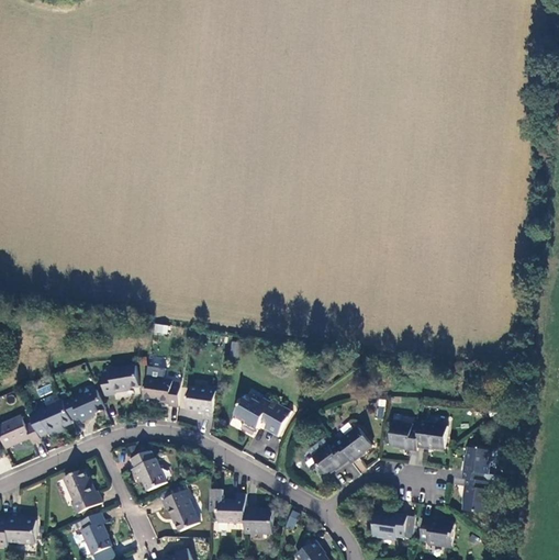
[(156,323),(155,332),(165,333),(166,324),(156,323)]
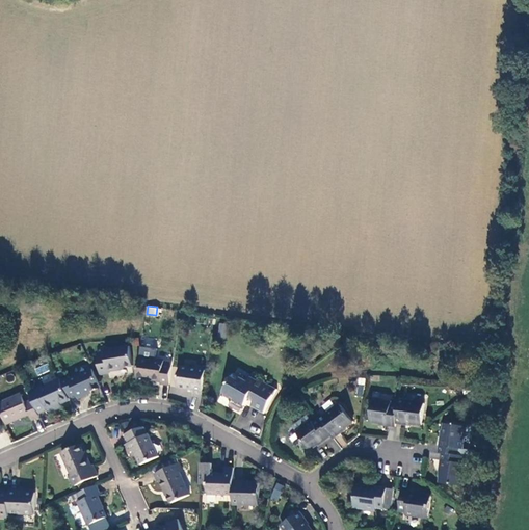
[(218,322),(215,337),(223,338),(226,323),(218,322)]
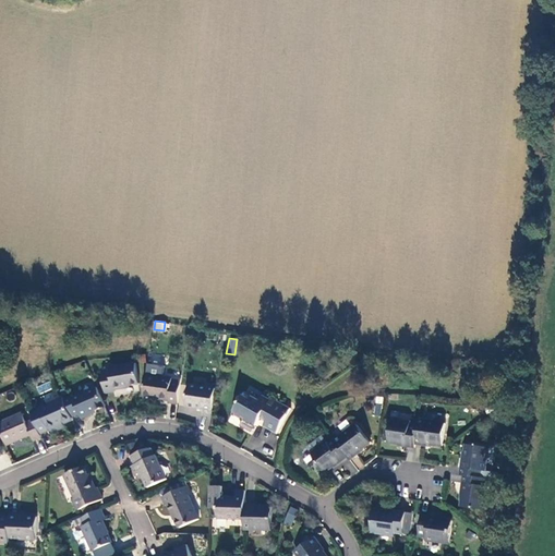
[(134,362),(107,365),(108,370),(99,371),(103,391),(112,390),(111,387),(121,386),(121,385),(137,383),(134,362)]
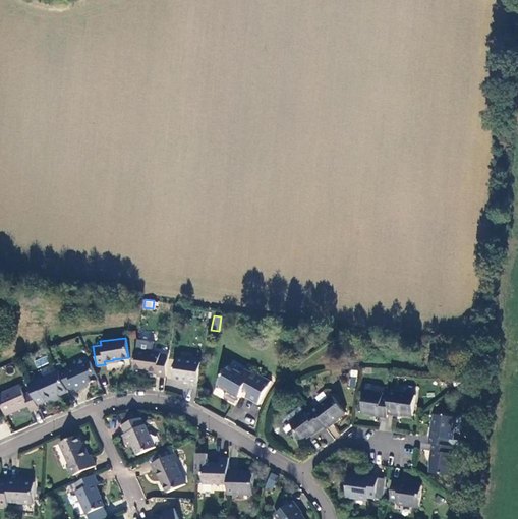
[(155,375),(164,376),(167,352),(148,349),(149,342),(135,340),(131,367),(147,369),(147,370),(156,371),(155,375)]
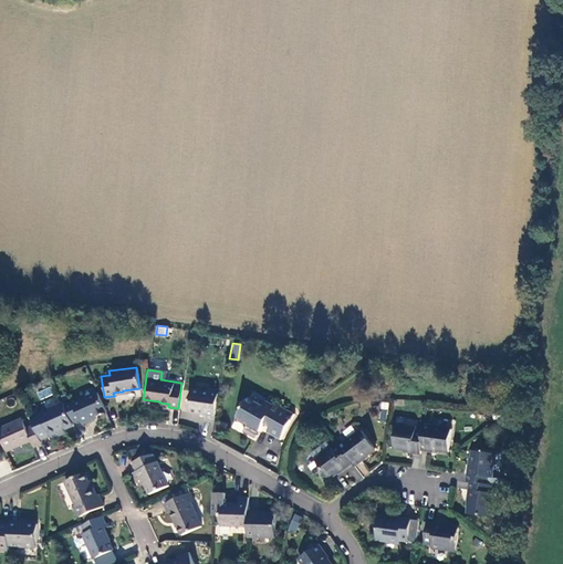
[(202,420),(212,421),(216,393),(189,389),(186,410),(204,414),(202,420)]
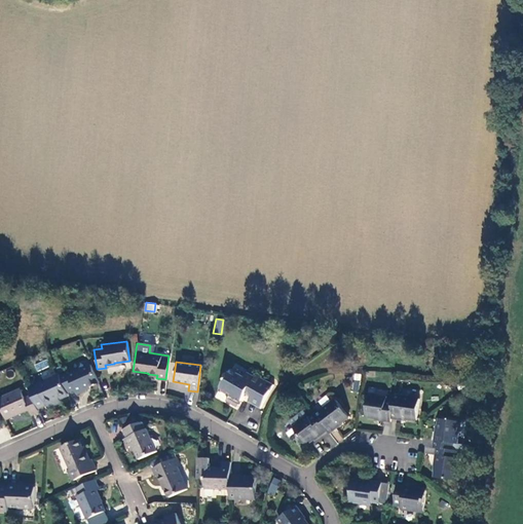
[(82,387),(97,381),(89,363),(67,373),(66,370),(58,373),(65,390),(73,388),(75,393),(82,388),(82,387)]
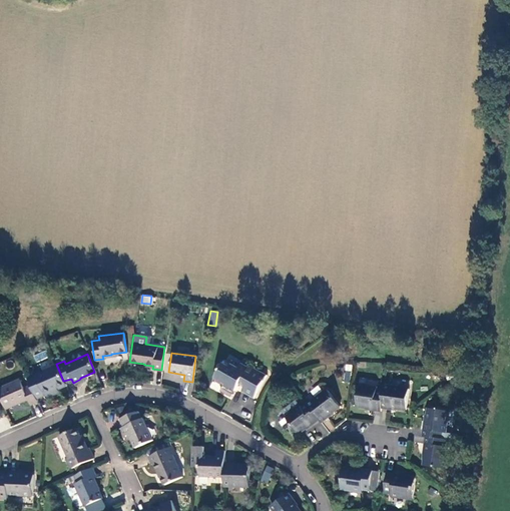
[(251,397),(265,373),(250,365),(247,366),(239,361),(236,367),(222,359),(221,361),(219,362),(217,363),(216,364),(216,366),(218,368),(211,379),(222,385),(219,390),(230,396),(237,383),(242,385),(240,389),(251,397)]
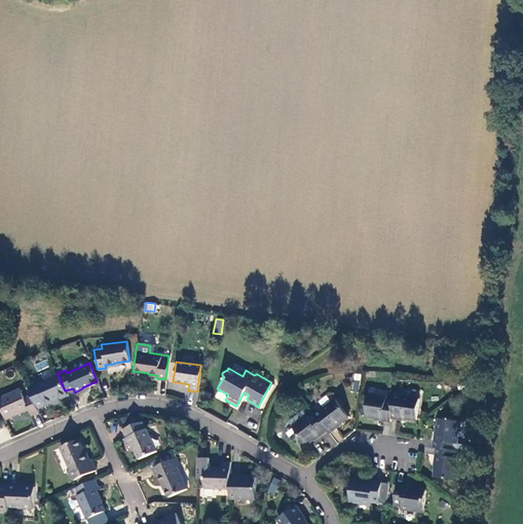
[(52,401),(67,395),(65,390),(58,373),(27,386),(30,394),(36,408),(45,404),(46,407),(53,404),(52,401)]
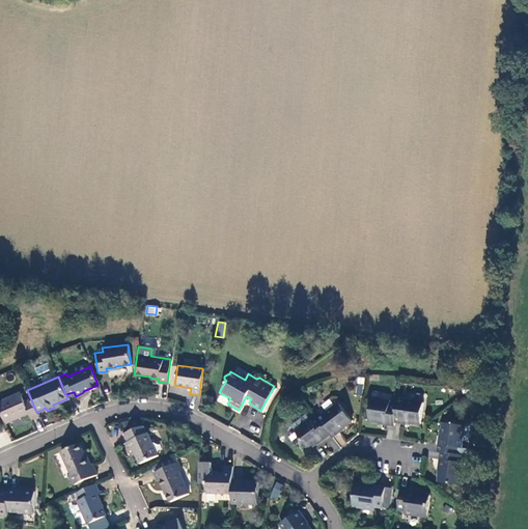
[(19,391),(0,399),(0,413),(4,422),(28,412),(30,417),(37,415),(36,412),(30,397),(23,400),(19,391)]
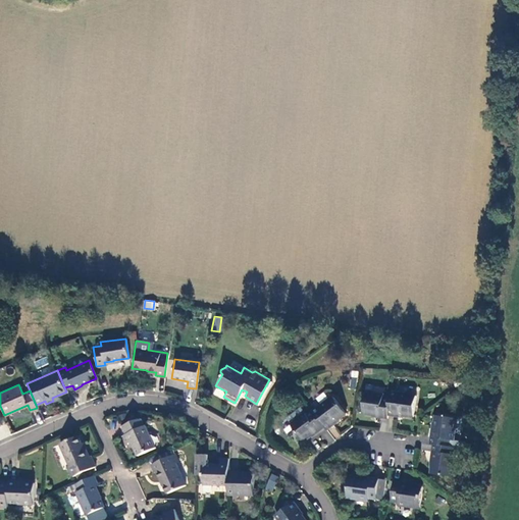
[(377,416),(385,417),(386,413),(390,391),(382,390),(381,394),(363,392),(361,412),(377,414),(377,416)]
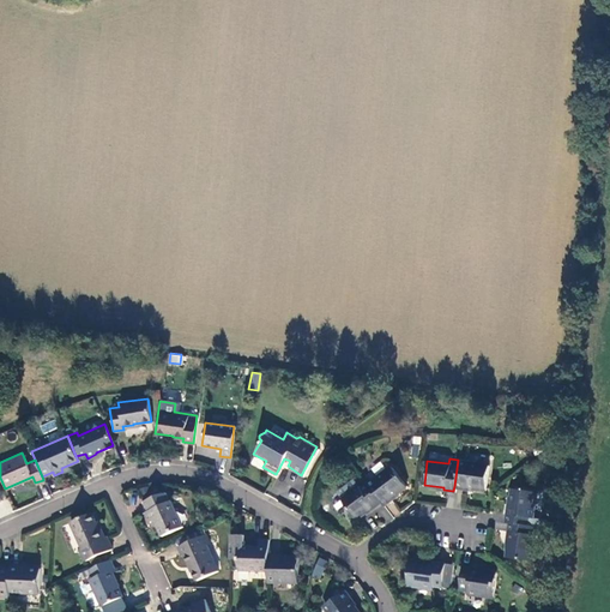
[(487,465),(458,460),(454,486),(463,487),(463,486),(483,489),(487,465)]
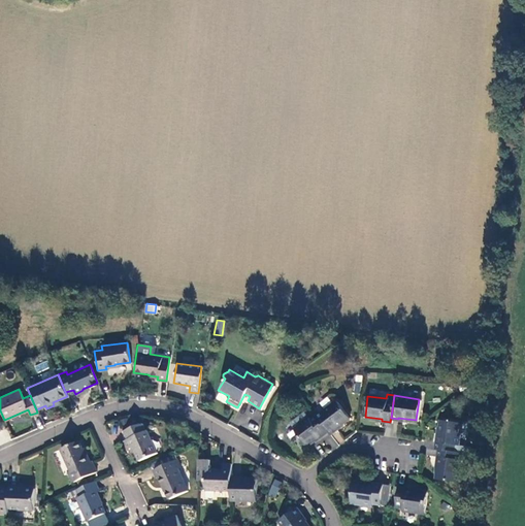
[(335,399),(315,415),(326,430),(328,433),(334,429),(333,427),(348,417),(335,399)]
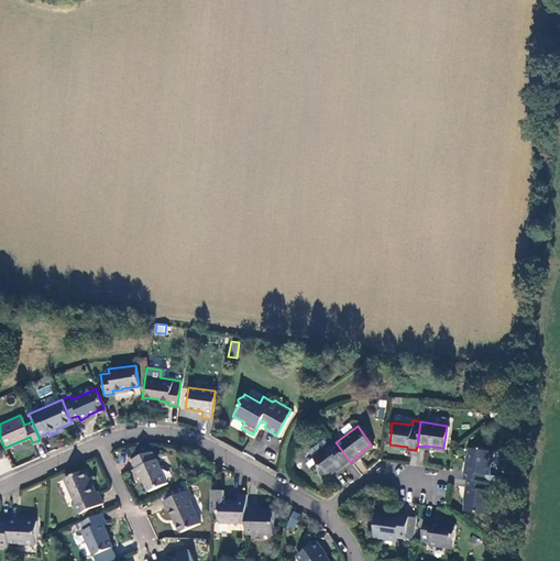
[(307,450),(311,457),(327,444),(322,439),(307,450)]
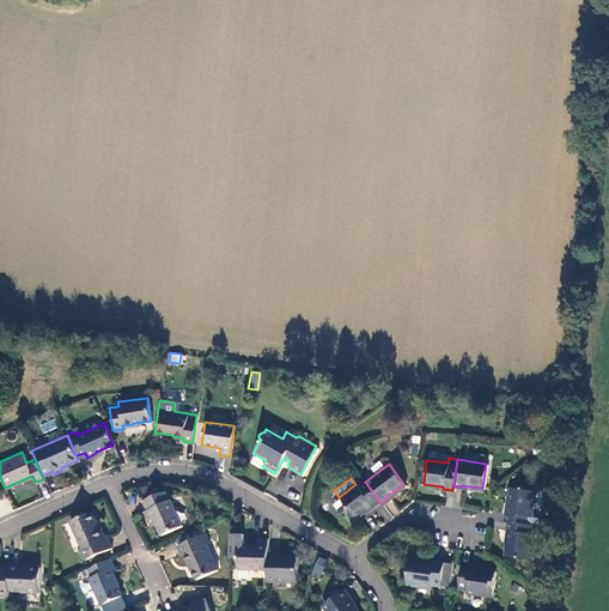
[(371,506),(378,500),(365,482),(364,482),(357,487),(355,484),(339,497),(354,518),(370,504),(371,506)]
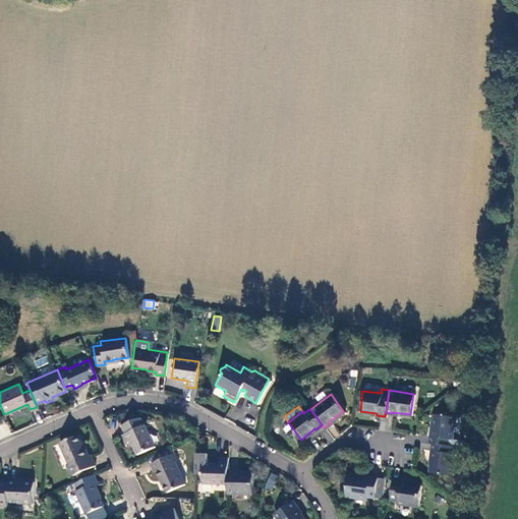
[(429,426),(426,442),(430,442),(447,445),(448,438),(450,438),(453,415),(433,413),(430,426),(429,426)]
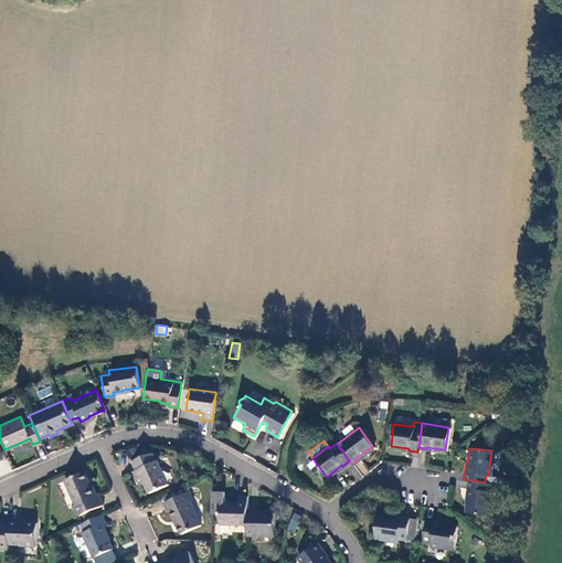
[(147,491),(166,484),(156,459),(154,459),(150,453),(146,454),(130,460),(135,469),(131,469),(135,479),(140,477),(147,491)]
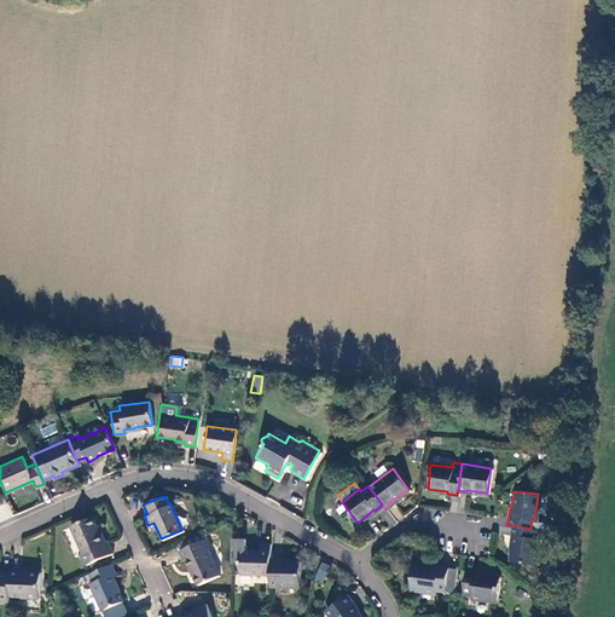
[(82,565),(109,553),(104,541),(102,542),(97,532),(96,532),(88,517),(68,525),(79,552),(76,553),(82,565)]
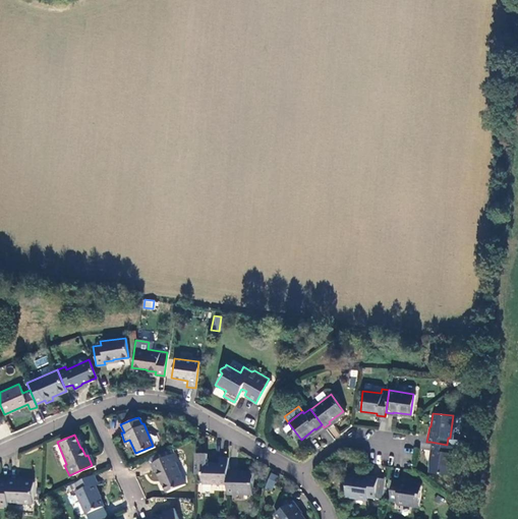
[(450,452),(451,445),(447,445),(430,442),(428,458),(429,458),(427,471),(450,474),(452,452),(450,452)]
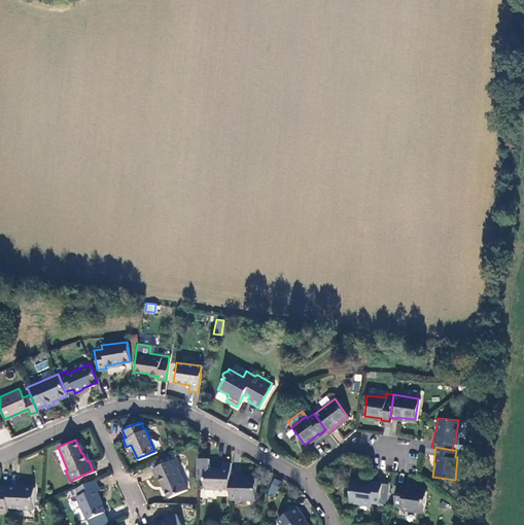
[(178,465),(172,452),(153,460),(156,465),(151,468),(154,476),(155,476),(160,484),(162,483),(168,497),(185,489),(175,466),(178,465)]
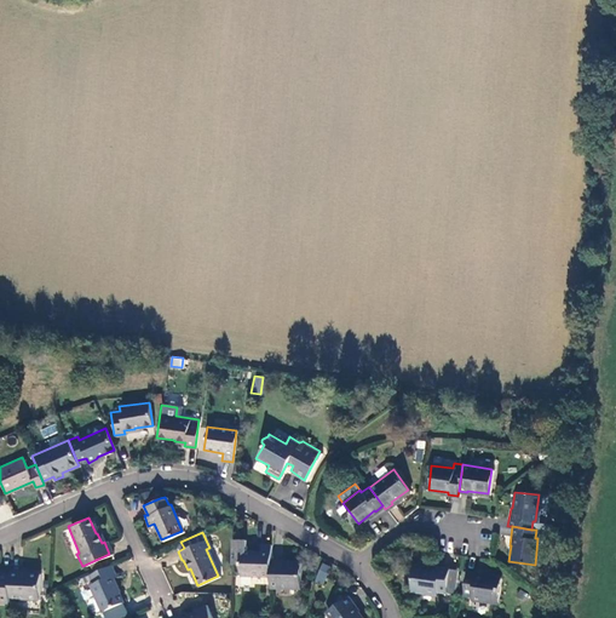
[(240,539),(230,539),(229,565),(239,565),(239,576),(269,576),(269,559),(269,544),(259,543),(258,551),(245,551),(245,545),(240,545),(240,539)]
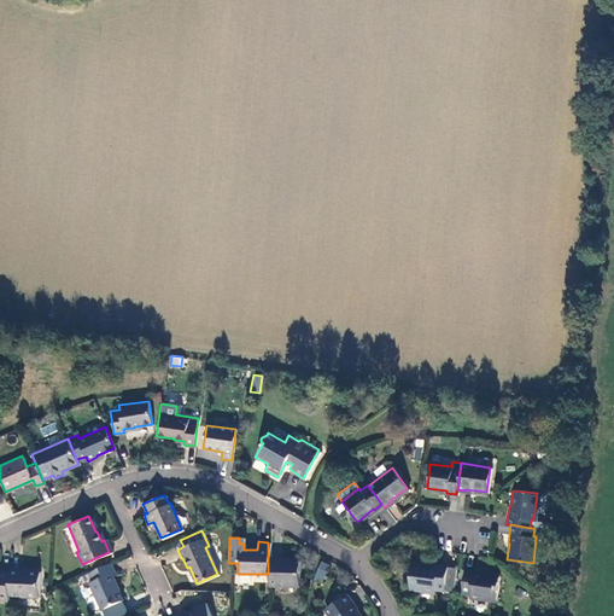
[(278,557),(268,557),(268,574),(268,583),(297,585),(298,561),(278,559),(278,557)]
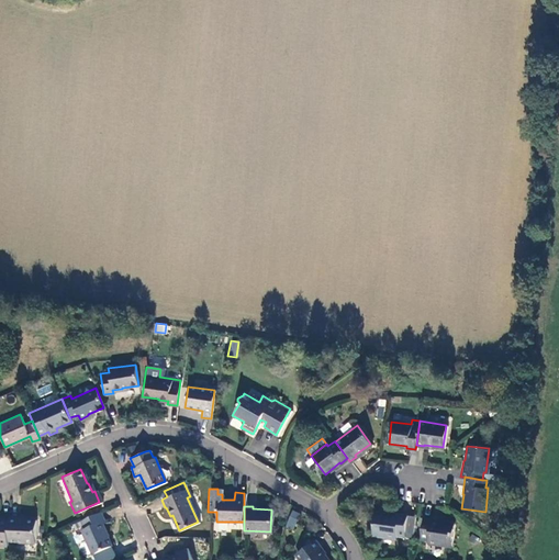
[(292,525),(298,514),(291,511),(286,522),(292,525)]
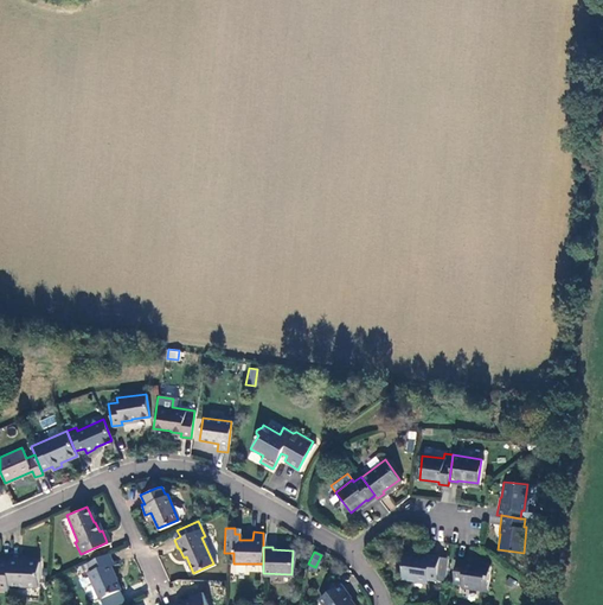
[(427,577),(444,579),(447,556),(419,552),(419,554),(404,552),(401,577),(427,580),(427,577)]
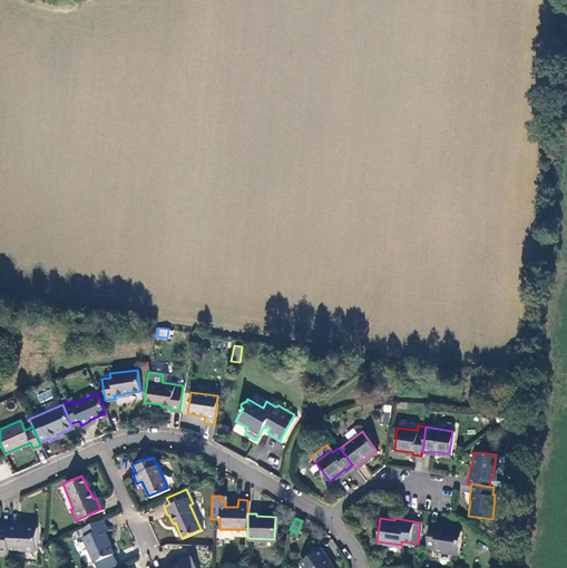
[(104,527),(100,519),(71,531),(75,536),(82,532),(84,536),(81,537),(86,548),(81,549),(80,554),(82,560),(86,561),(91,559),(93,562),(111,554),(105,538),(106,538),(103,528),(104,527)]
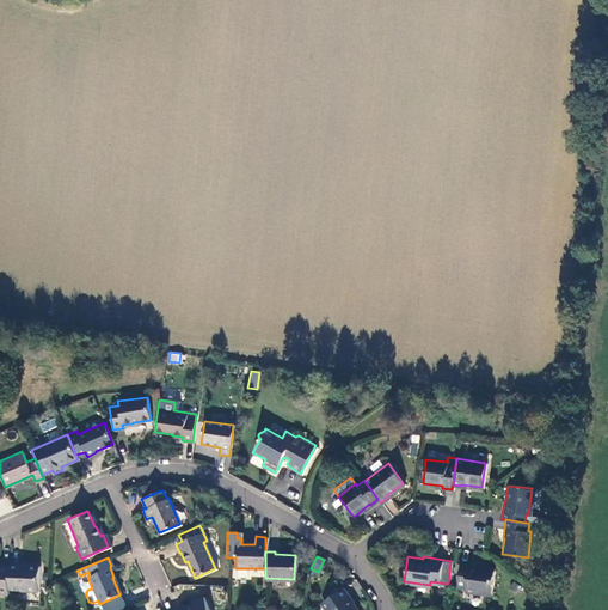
[(19,561),(8,561),(8,565),(7,589),(37,591),(38,566),(26,565),(26,563),(20,563),(19,561)]
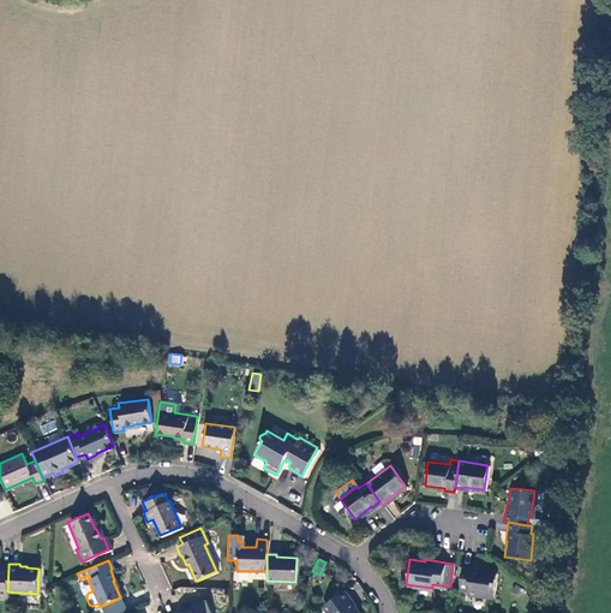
[(479,566),(461,565),(459,588),(466,589),(466,593),(491,596),(495,571),(478,569),(479,566)]
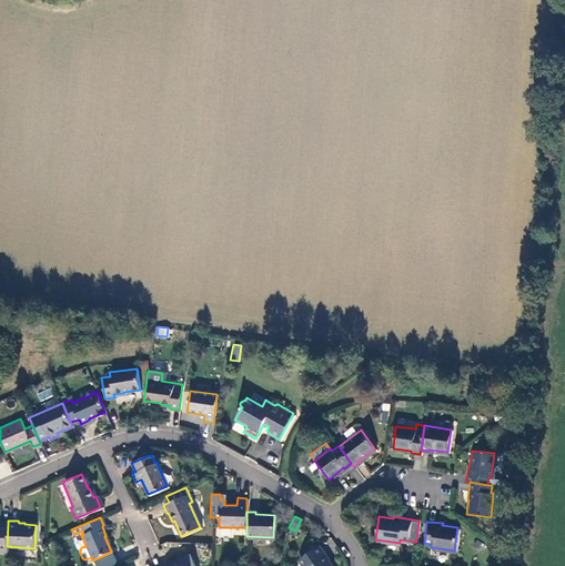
[(318,545),(298,559),(302,565),(331,565),(322,553),(322,552),(318,545)]
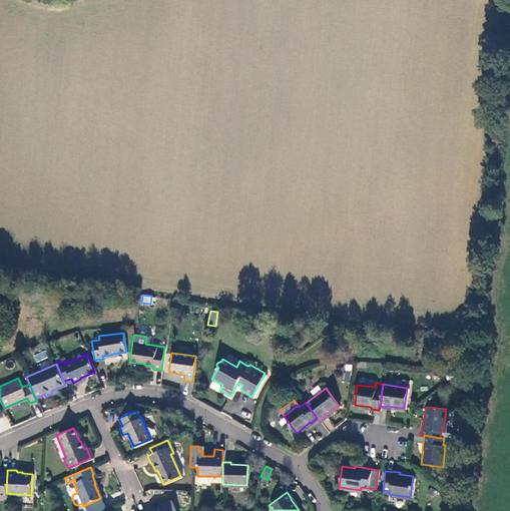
[(175,510),(170,499),(159,504),(160,506),(147,510),(175,510)]
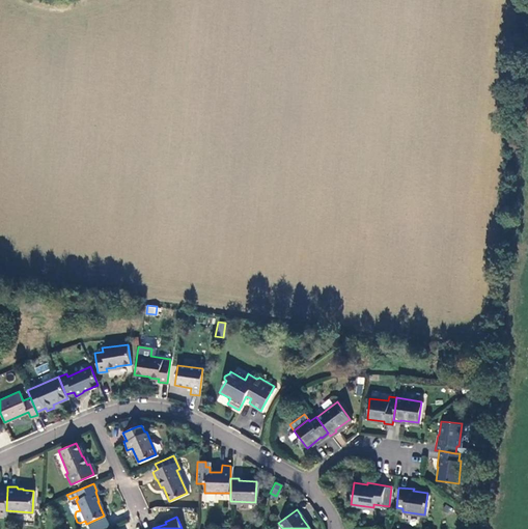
All buildings are outlined.
